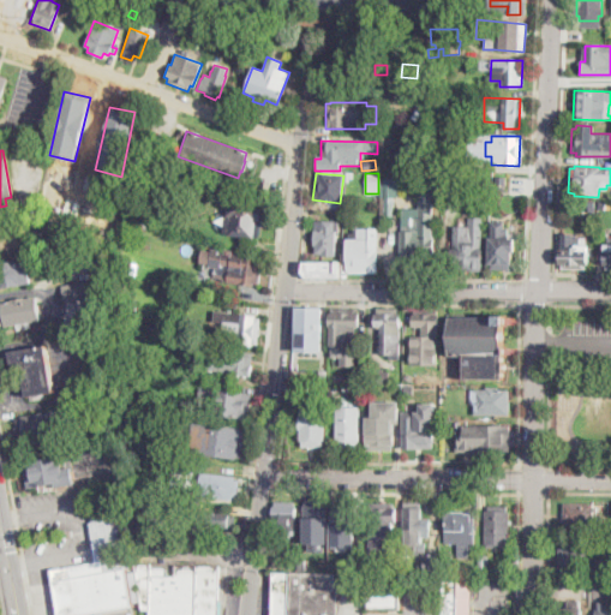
[(504,175),(504,183),(499,183),(499,184),(493,184),(493,174),(504,175)]
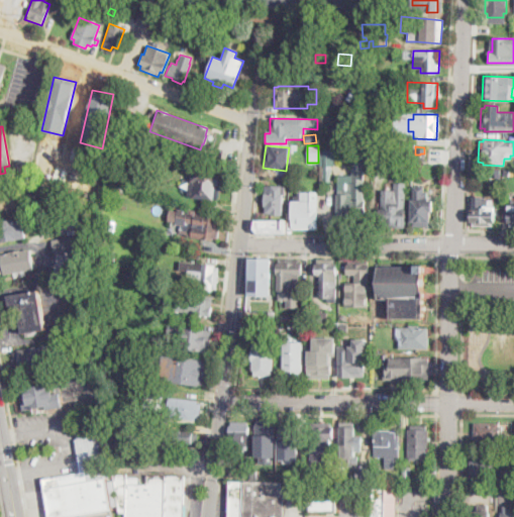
[(171,148),(170,157),(162,156),(164,147),(171,148)]
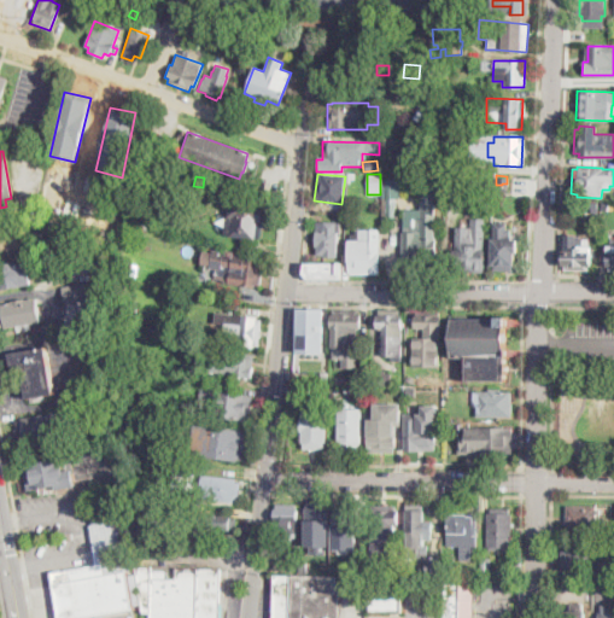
[(395,198),(393,217),(384,217),(385,197),(395,198)]
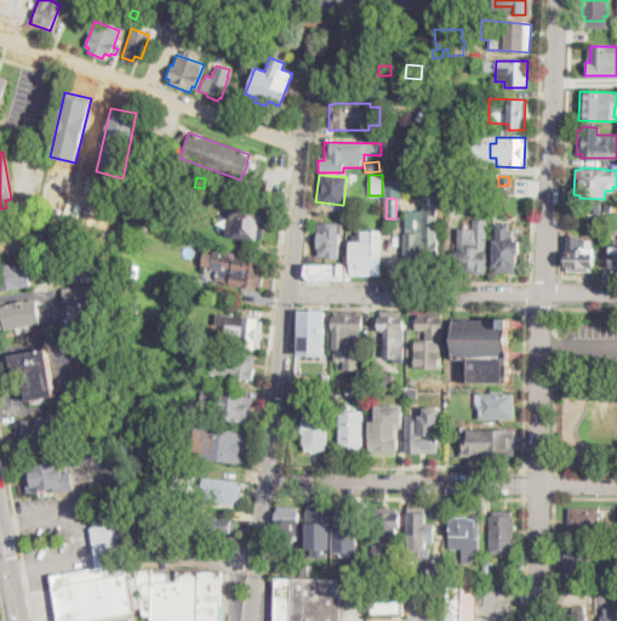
[(266,231),(262,229),(261,241),(226,237),(229,205),(268,210),(266,231)]
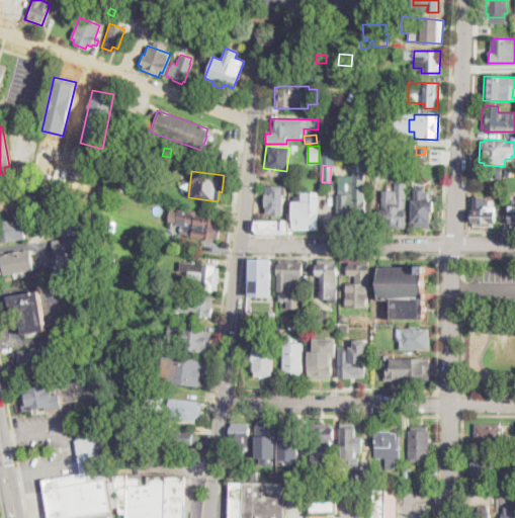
[(363,182),(363,199),(365,199),(365,212),(363,212),(363,219),(337,219),(337,188),(344,188),(344,182),(363,182)]
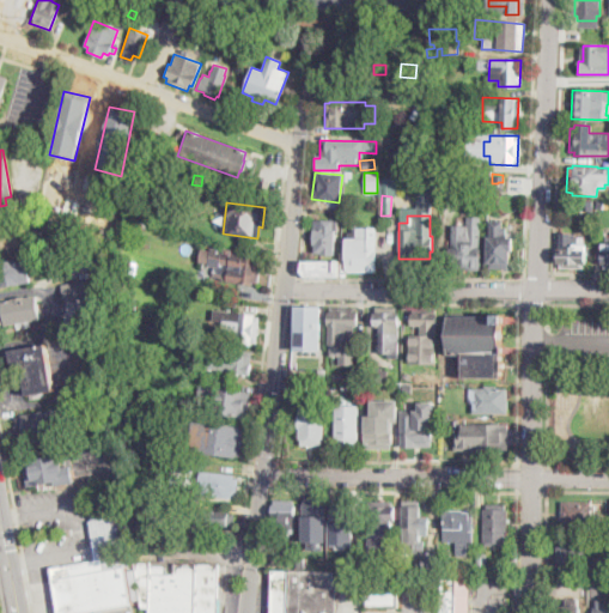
[(481,217),(480,269),(448,269),(448,244),(450,244),(451,224),(455,224),(455,217),(481,217)]
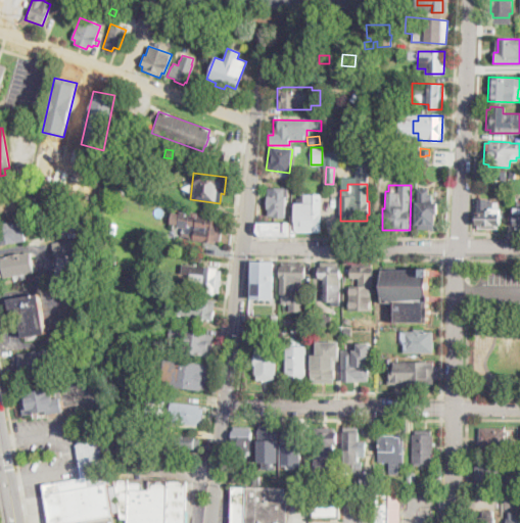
[(0,191),(19,188),(21,198),(17,199),(19,209),(0,212),(0,191)]
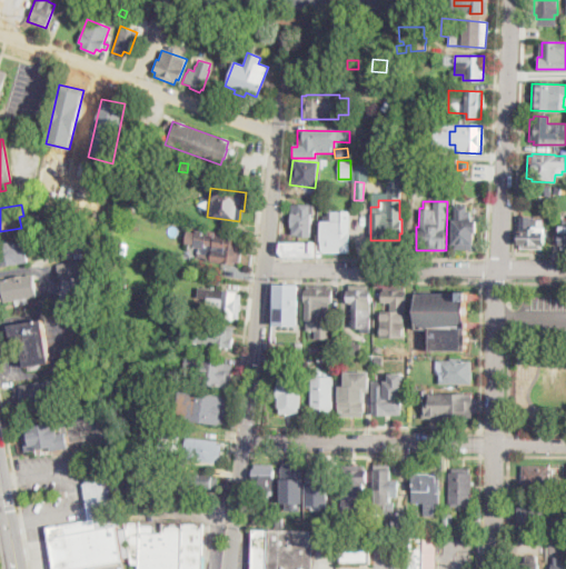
[(310,215),(310,242),(314,242),(314,250),(317,250),(317,257),(278,257),(278,242),(286,242),(286,212),(290,212),(290,205),(311,205),(311,215),(310,215)]
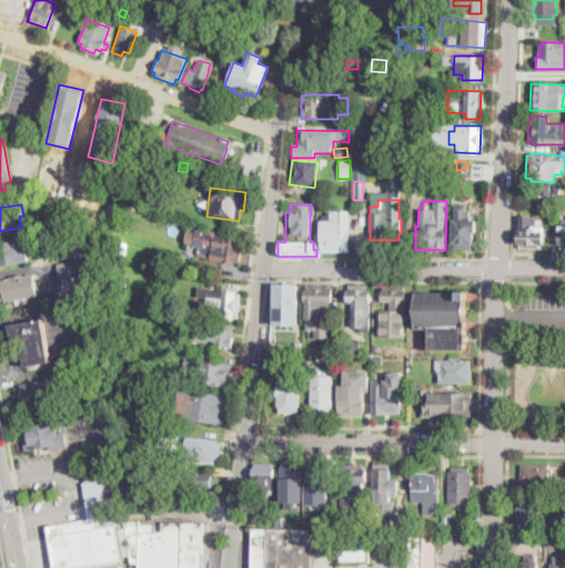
[(476,220),(476,233),(473,232),(473,244),(452,243),(453,210),(467,211),(467,220),(476,220)]
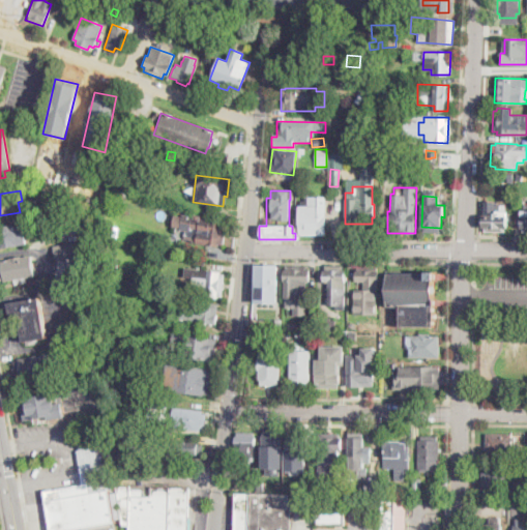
[(297,235),(298,202),(302,202),(302,197),(324,197),(324,235),(297,235)]
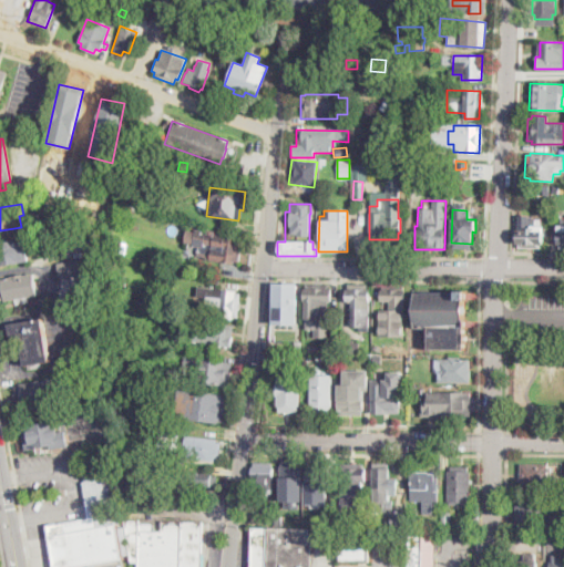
[(543,226),(542,244),(540,244),(539,249),(515,248),(516,216),(527,216),(527,226),(543,226)]
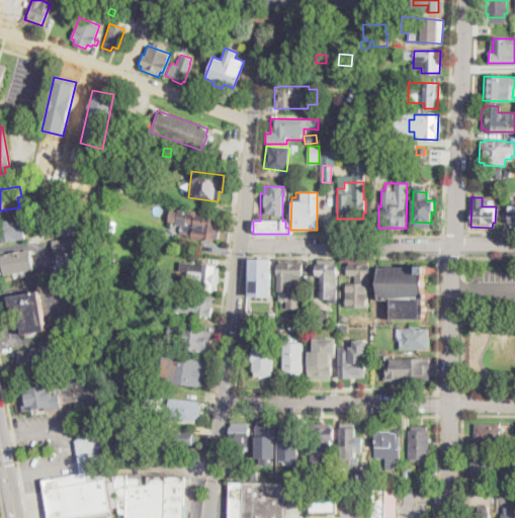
[(183,210),(182,213),(187,214),(187,210),(193,211),(192,216),(194,216),(194,214),(216,219),(216,221),(220,222),(217,240),(211,239),(211,241),(189,238),(189,237),(178,235),(180,226),(174,225),(174,224),(166,222),(168,210),(176,211),(177,209),(183,210)]
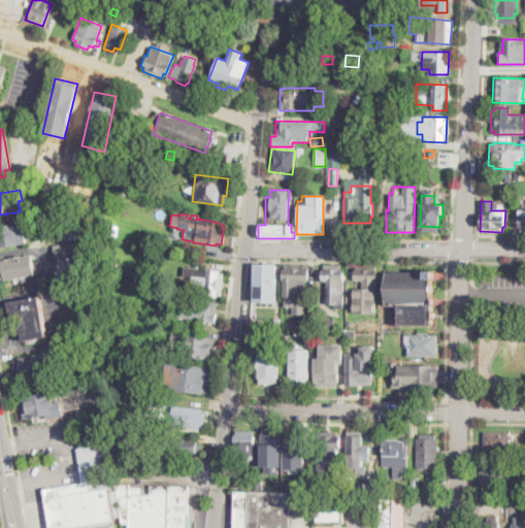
[(0,225),(22,222),(22,225),(26,224),(27,231),(23,232),(25,243),(0,248),(0,225)]
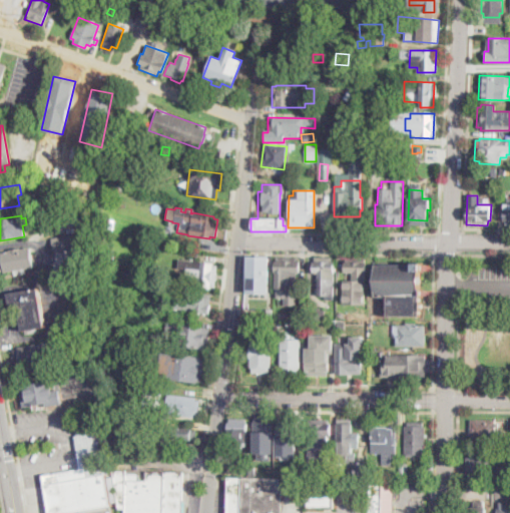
[(79,247),(53,252),(50,238),(77,233),(79,247)]
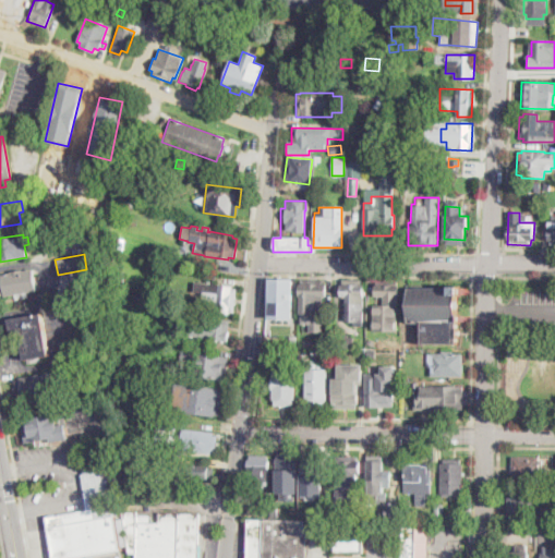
[(32,269),(36,290),(25,292),(26,298),(13,300),(12,295),(3,296),(3,294),(0,295),(0,276),(10,275),(9,271),(21,269),(21,271),(32,269)]
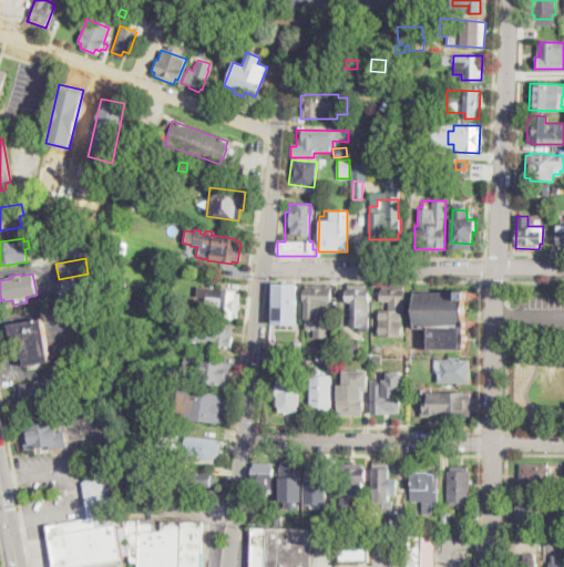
[(330,302),(326,301),(325,312),(328,312),(328,330),(303,329),(304,284),(328,285),(328,288),(330,288),(330,302)]
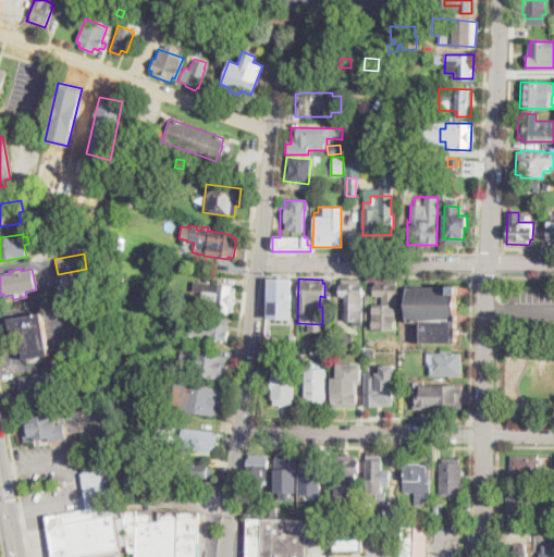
[(361,284),(361,326),(351,325),(351,322),(344,321),(344,297),(339,297),(339,279),(359,279),(359,284),(361,284)]
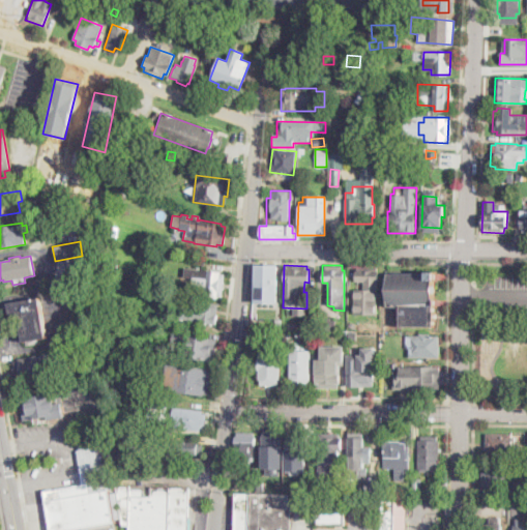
[(279,304),(255,303),(256,266),(279,266),(279,304)]
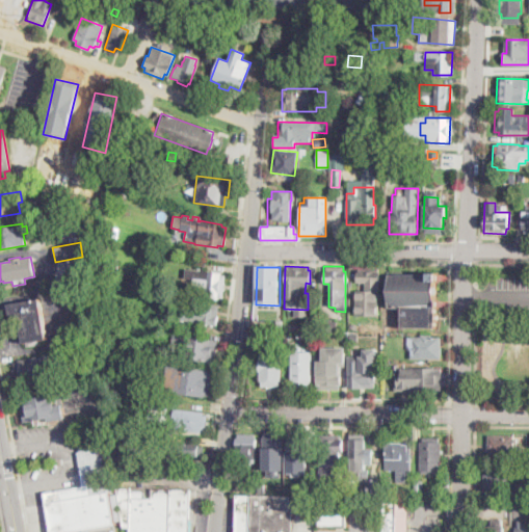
[(379,268),(379,283),(377,283),(377,291),(365,291),(365,283),(356,283),(356,272),(369,272),(369,268),(379,268)]
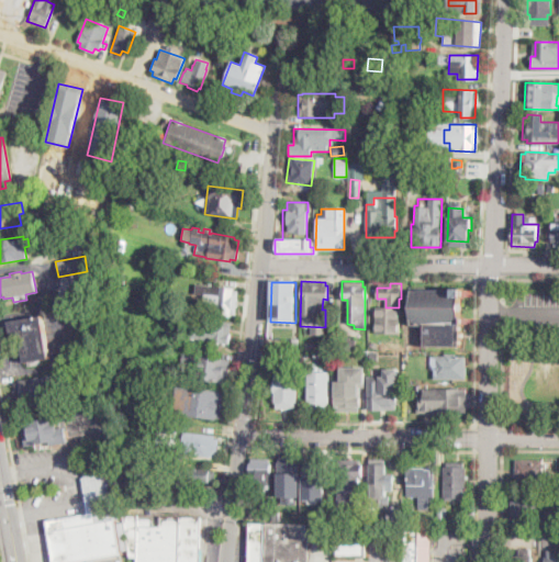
[(237,293),(235,315),(230,314),(230,316),(216,315),(216,313),(201,311),(203,295),(194,294),(196,284),(234,288),(233,292),(237,293)]
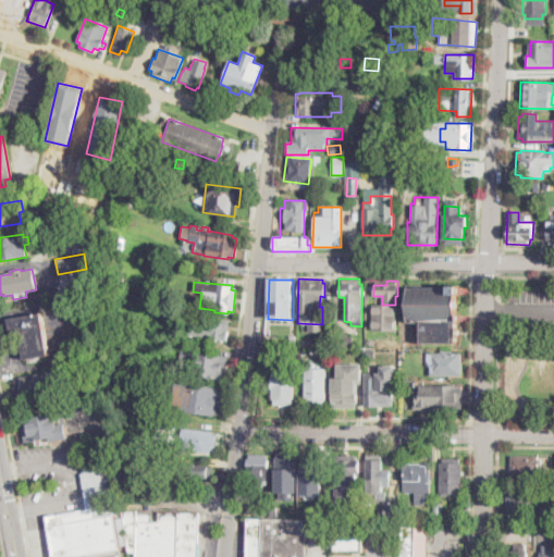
[(456,344),(419,343),(419,323),(405,322),(406,286),(457,287),(456,344)]
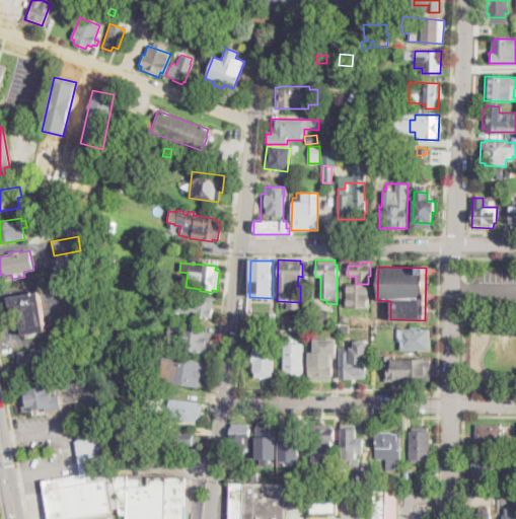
[(37,291),(45,330),(21,336),(16,311),(10,312),(7,297),(37,291)]
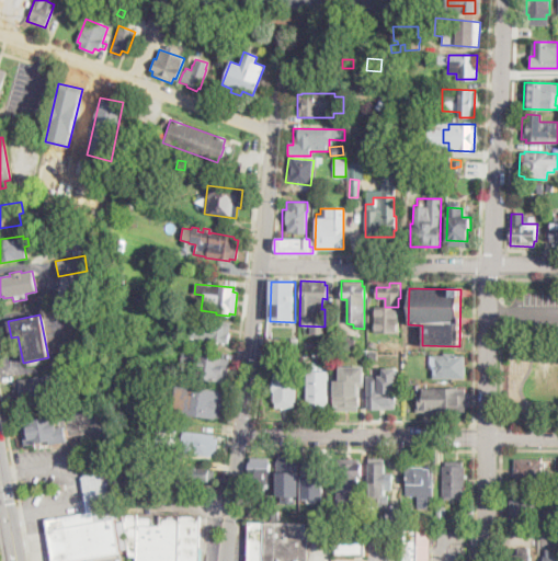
[(230,322),(227,343),(189,338),(190,324),(194,325),(195,318),(230,322)]
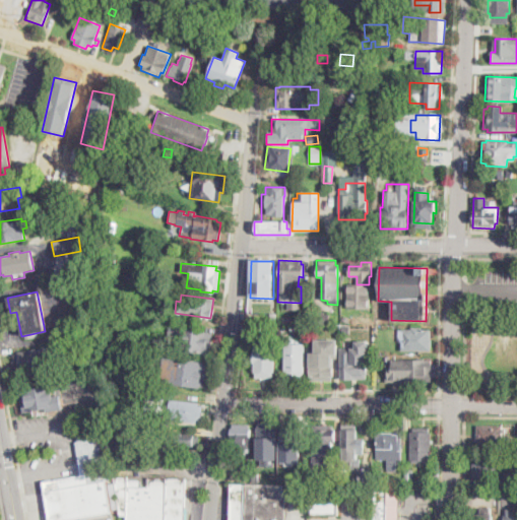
[(275,314),(274,323),(267,323),(267,313),(275,314)]
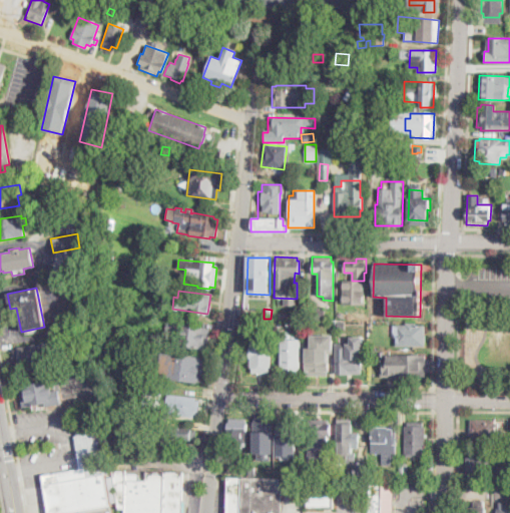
[(288,309),(288,321),(276,321),(276,313),(280,313),(281,309),(288,309)]
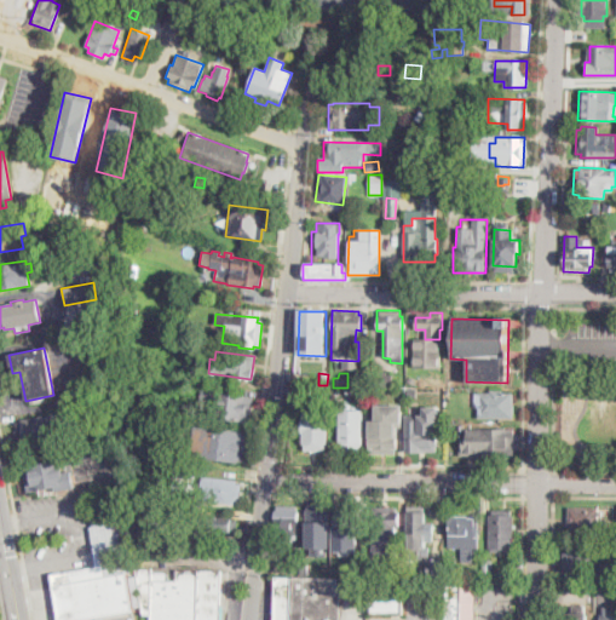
[(390,373),(390,388),(375,388),(375,373),(390,373)]
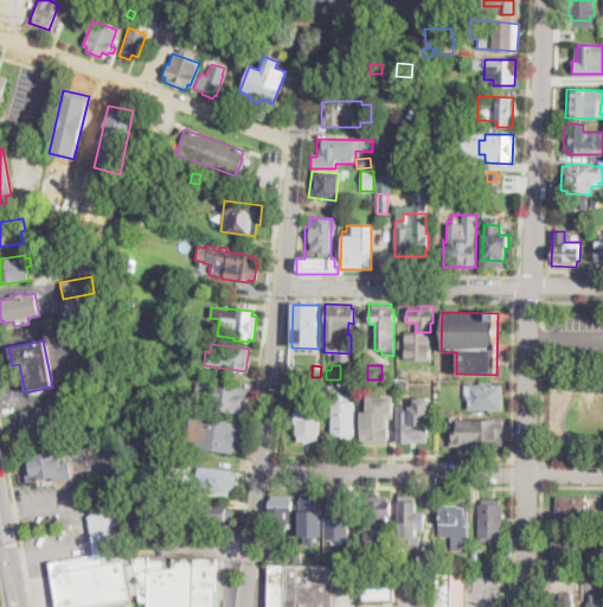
[(243,414),(206,408),(207,404),(203,403),(204,396),(194,395),(196,378),(224,382),(224,385),(247,389),(243,414)]
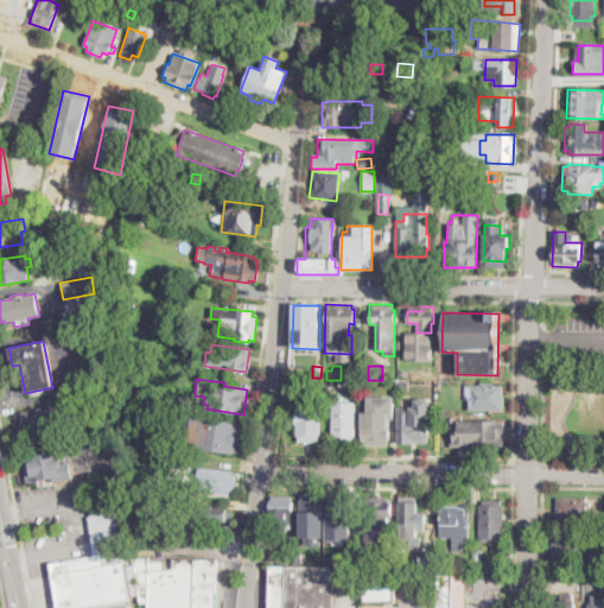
[(503,410),(465,410),(465,401),(459,401),(459,398),(463,398),(463,384),(503,384),(503,410)]
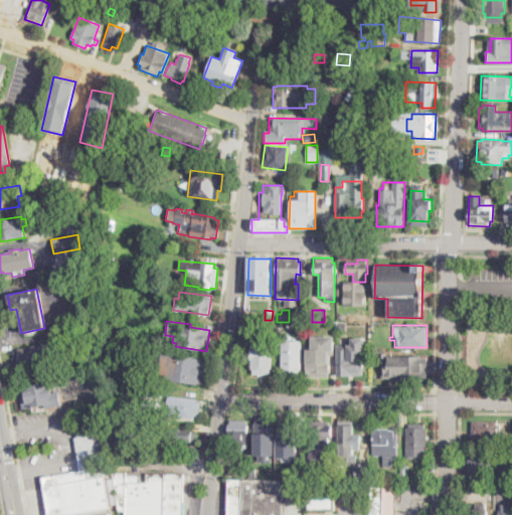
[(272,341),(271,369),(269,369),(269,374),(250,374),(250,336),(265,336),(265,341),(272,341)]
